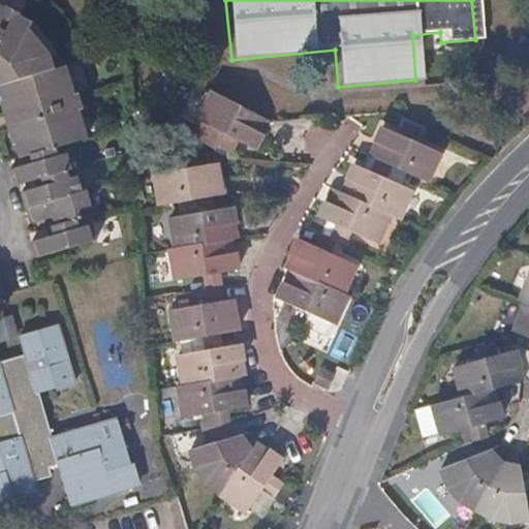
[(0,87),(52,72),(47,56),(30,30),(18,23),(20,20),(3,10),(1,13),(0,12),(0,87)]
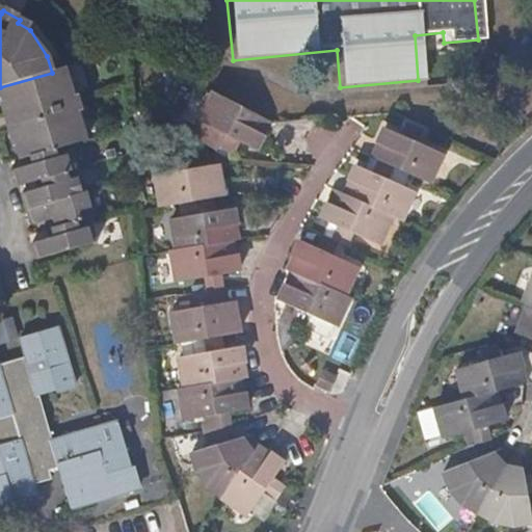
[(52,73),(0,87),(0,98),(1,102),(0,102),(0,107),(3,118),(9,116),(14,130),(7,132),(11,148),(15,147),(18,160),(30,157),(68,147),(80,142),(77,133),(82,131),(77,113),(82,112),(77,96),(73,97),(68,79),(61,81),(58,71),(52,73)]
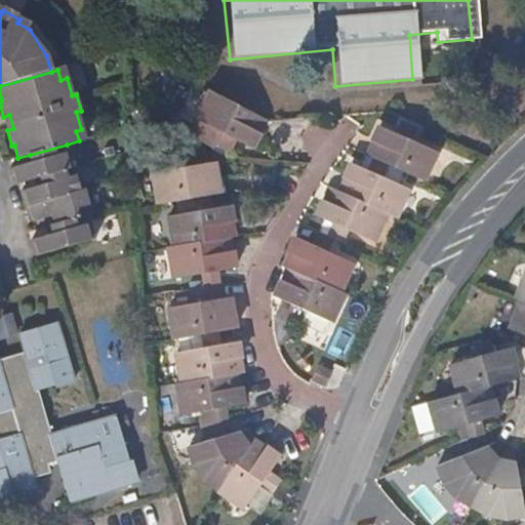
[(266,119),(210,91),(196,119),(220,131),(214,144),(228,151),(234,139),(251,148),(266,119)]
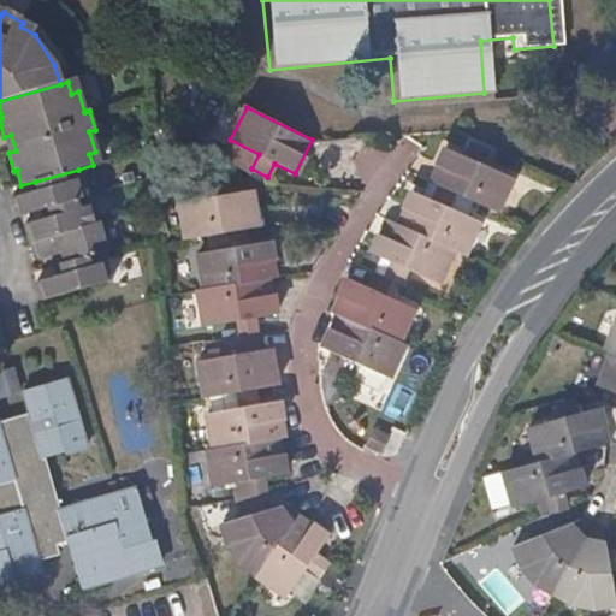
[(437,185),(452,193),(493,211),(509,177),(478,164),(485,147),(469,141),(461,157),(442,148),(426,181),(437,185)]
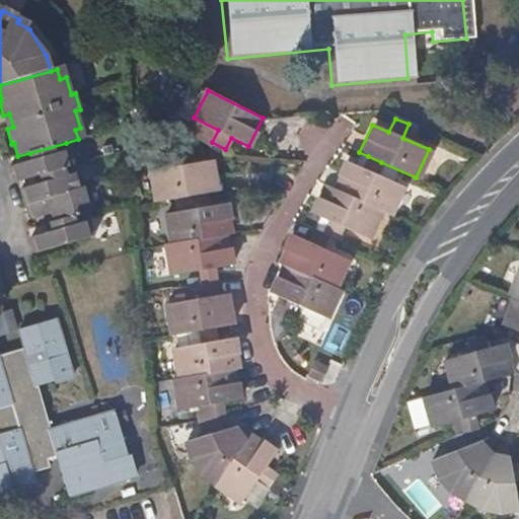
[(66,143),(29,153),(31,161),(9,168),(14,183),(18,181),(40,175),(73,166),(66,143)]
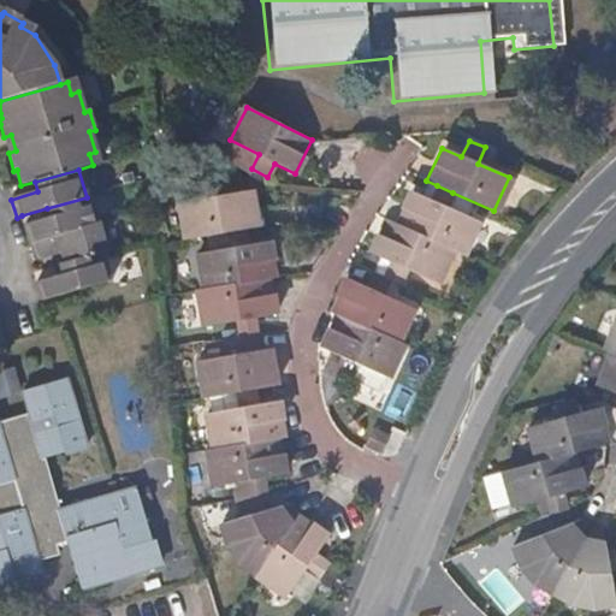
[(227,232),(246,229),(259,226),(252,193),(232,196),(229,178),(212,182),(214,199),(181,205),(187,238),(227,232)]
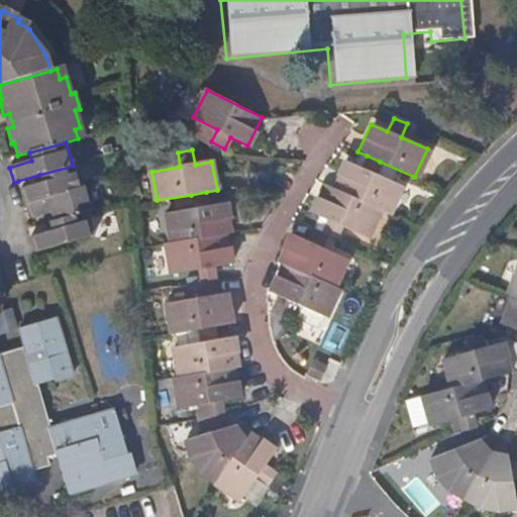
[(375,173),(380,162),(367,156),(362,168),(345,160),(332,188),(379,209),(388,214),(401,185),(375,173)]
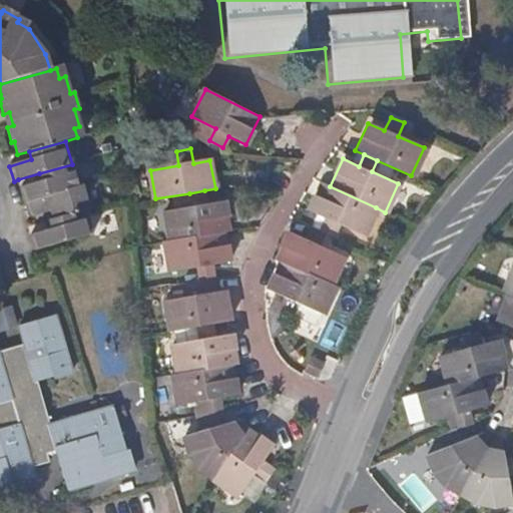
[(20,188),(24,203),(83,186),(76,163),(72,164),(39,173),(42,181),(20,188)]
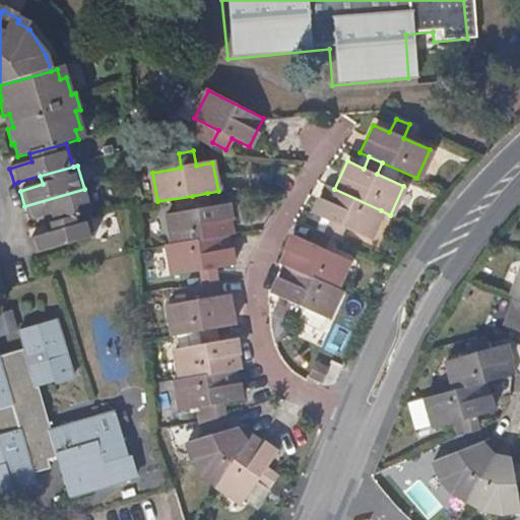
[(330,221),(324,234),(328,236),(338,241),(343,228),(368,239),(381,210),(334,189),(326,186),(313,213),(330,221)]
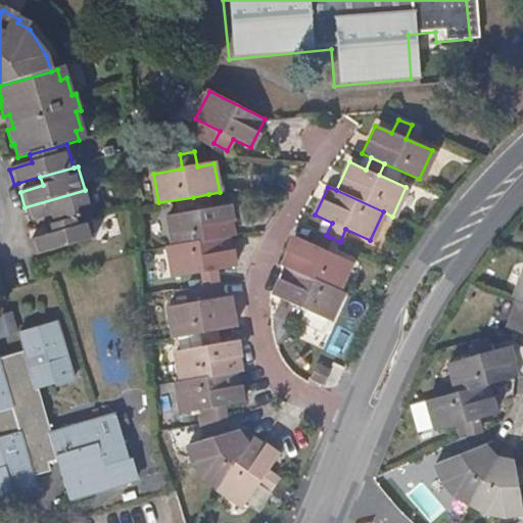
[(54,226),(88,216),(92,215),(85,190),(25,207),(30,224),(52,217),(54,226)]
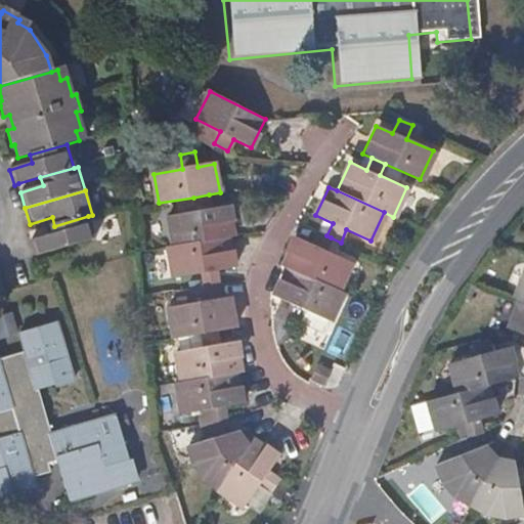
[(170,216),(174,247),(229,237),(234,236),(228,205),(212,208),(209,194),(193,198),(197,211),(170,216)]
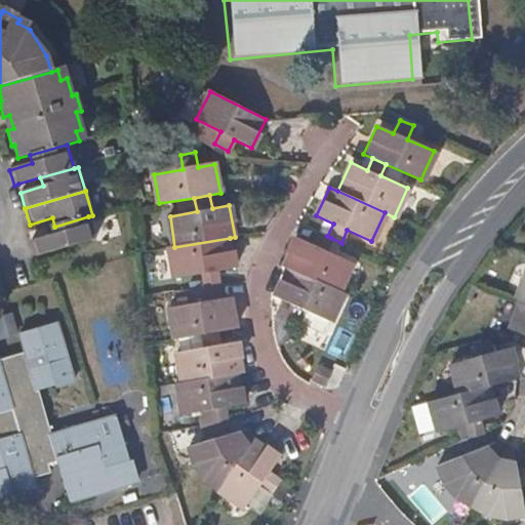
[(88,216),(54,227),(50,228),(52,235),(30,242),(35,257),(73,246),(95,240),(88,216)]
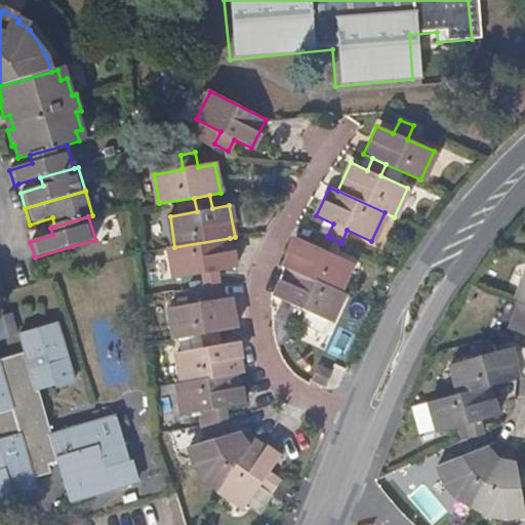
[(331,238),(327,236),(318,232),(312,245),(295,237),(281,266),(287,269),(338,291),(351,263),(326,251),(331,238)]
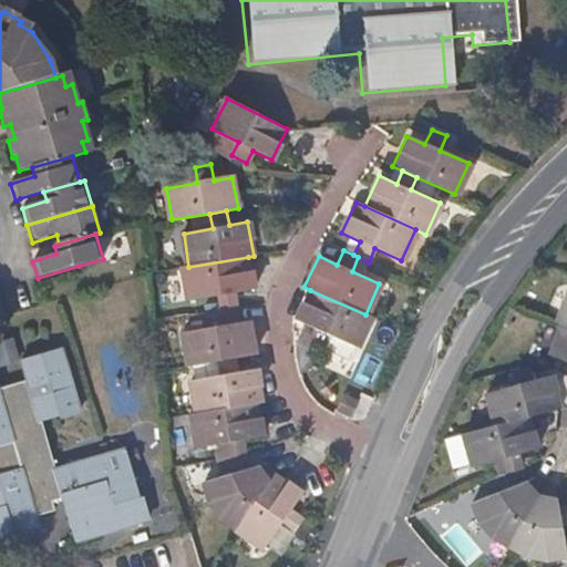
[(222,310),(226,309),(237,307),(234,292),(254,289),(248,257),(188,267),(183,268),(188,300),(218,296),(222,310)]
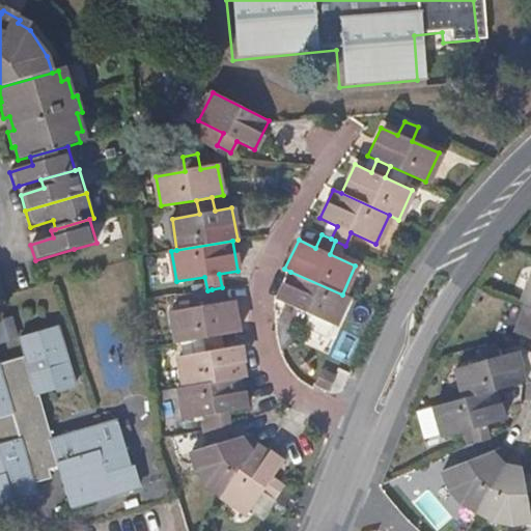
[(342,295),(290,272),(278,300),(295,307),(288,322),(301,328),(308,313),(334,325),(347,297),(342,295)]
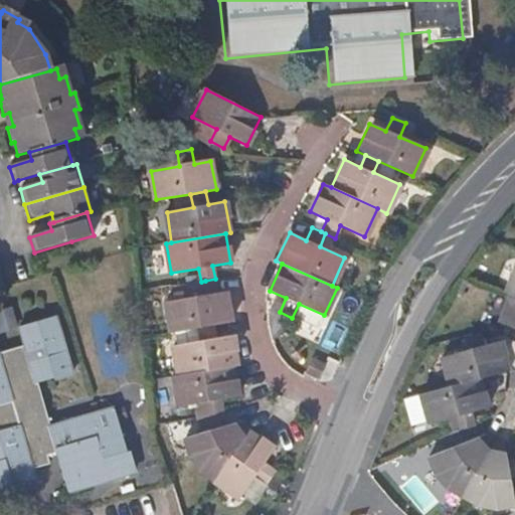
[(509,295),(514,296),(514,265),(504,293),(509,295)]
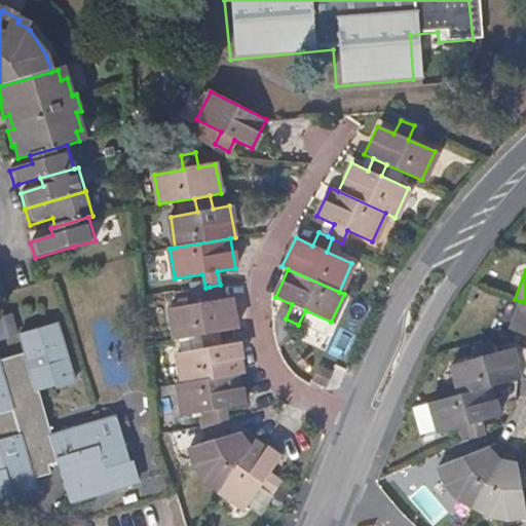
[(202,335),(217,332),(236,329),(230,297),(213,300),(210,287),(205,288),(194,290),(197,302),(168,308),(175,340),(202,335)]
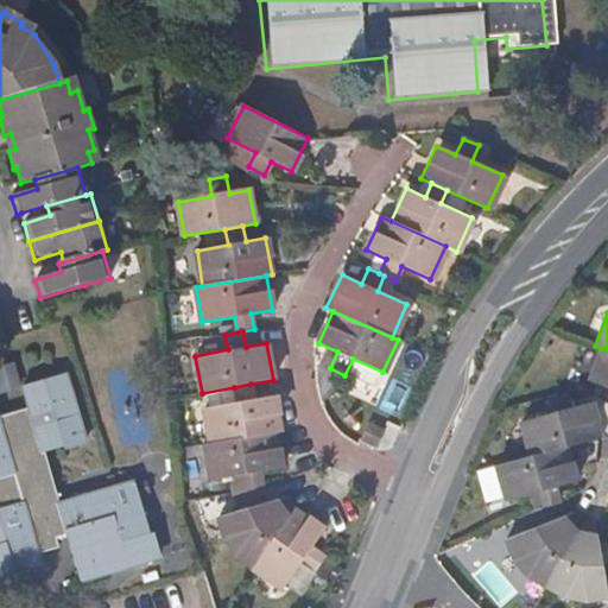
[(607,349),(601,348),(589,381),(607,388),(607,349)]
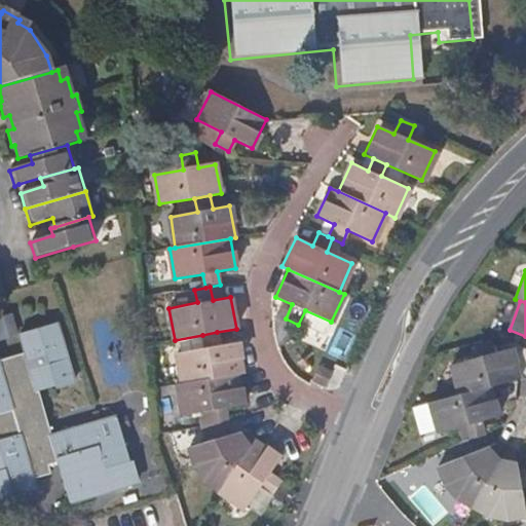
[(331,322),(305,310),(298,325),(321,335),(327,333),(331,322)]
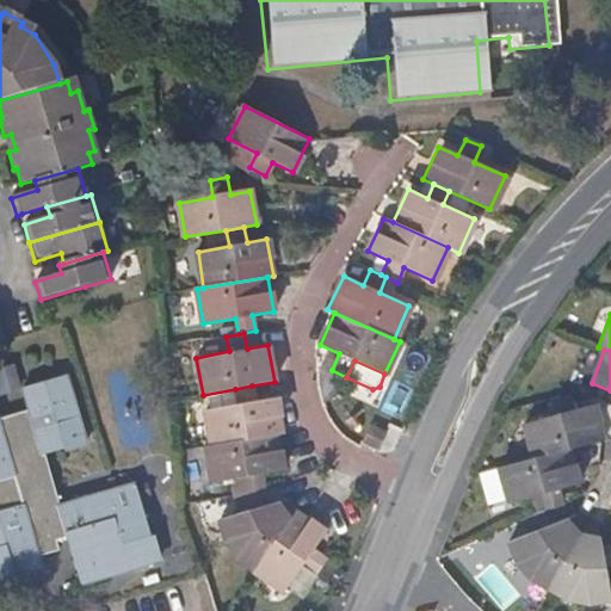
[(73,442),(56,382),(13,395),(20,420),(0,425),(0,576),(30,568),(28,559),(59,550),(71,585),(148,561),(125,483),(48,507),(32,455),(73,442)]
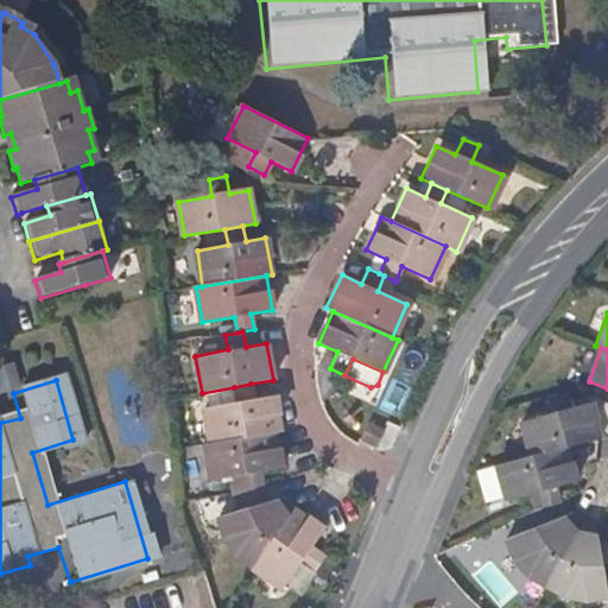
[(204,407),(210,443),(276,432),(282,431),(276,396),(253,399),(251,384),(234,387),(236,401),(204,407)]
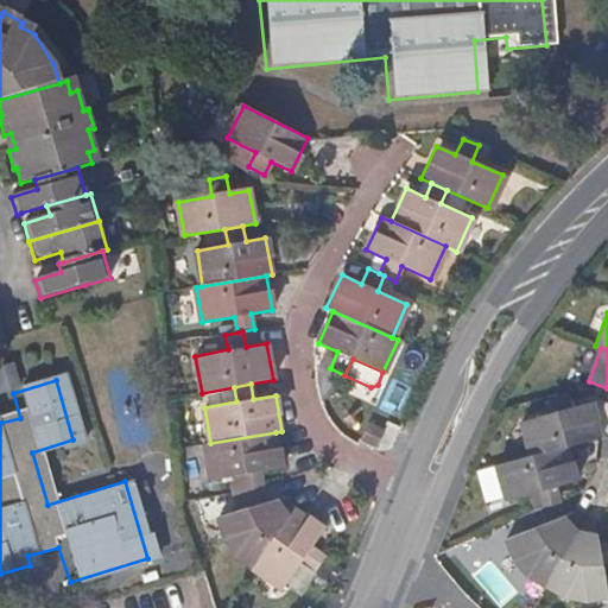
[(236,401),(234,387),(202,393),(204,407),(236,401)]
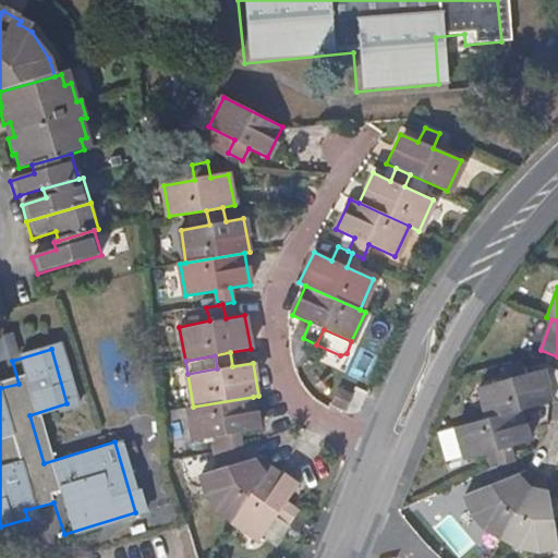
[(480,386),(487,419),(520,410),(543,403),(552,401),(543,370),(523,374),(519,360),(504,364),(507,378),(480,386)]
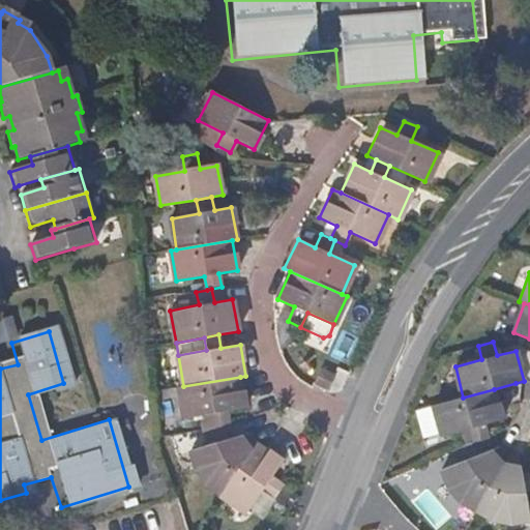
[(334,375),(321,367),(314,383),(328,390),(334,375)]
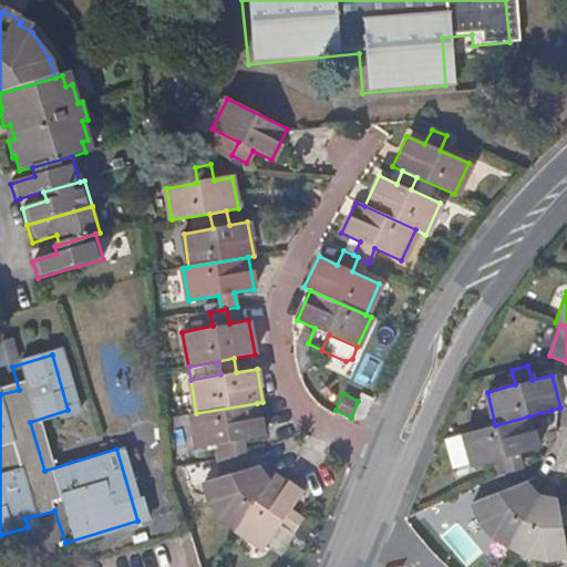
[(230,457),(246,454),(244,440),(263,436),(257,403),(196,413),(192,414),(197,447),(228,443),(230,457)]
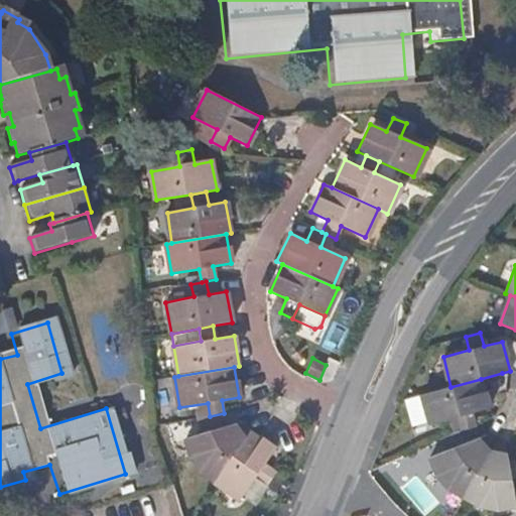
[(461,430),(466,428),(475,426),(472,413),(489,408),(481,379),(450,387),(407,399),(413,425),(430,420),(431,423),(458,417),(461,430)]
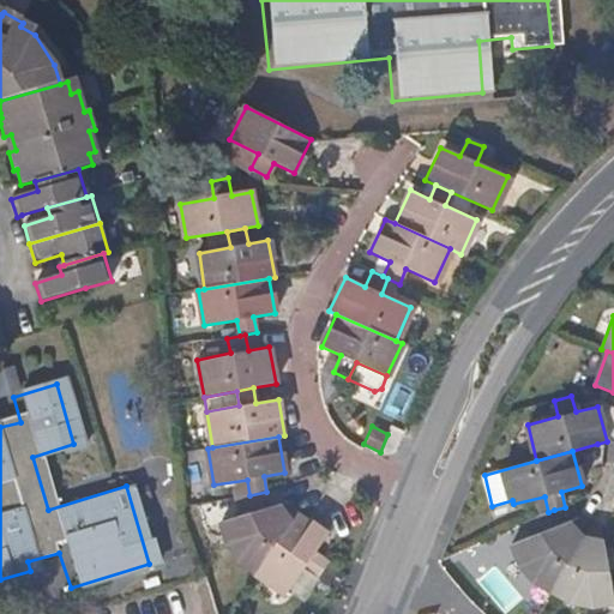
[(239,559),(257,572),(296,513),(293,510),(289,501),(271,507),(266,492),(250,495),(254,512),(221,523),(227,543),(239,559)]
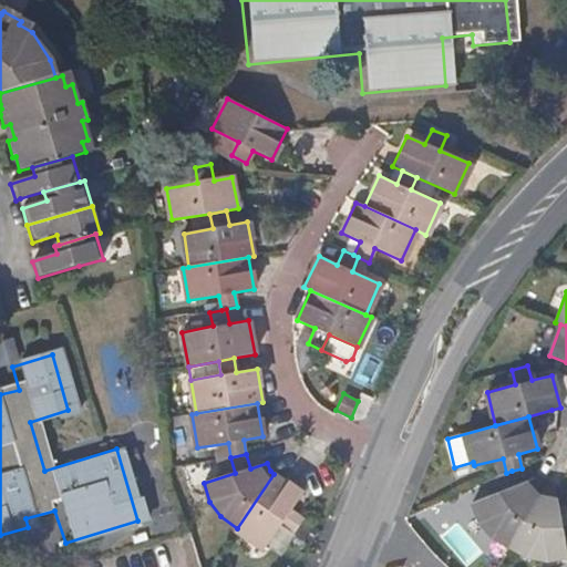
[(492,536),(509,546),(542,490),(533,480),(517,486),(512,471),(506,473),(495,475),(501,492),(472,503),(480,522),(492,536)]
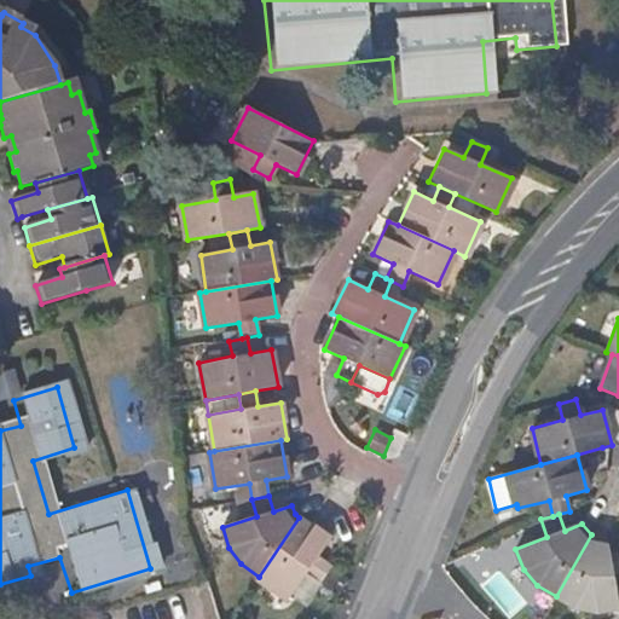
[(299,518),(259,577),(256,578),(287,599),(306,572),(320,582),(330,567),(316,557),(329,539),(314,530),(299,518)]
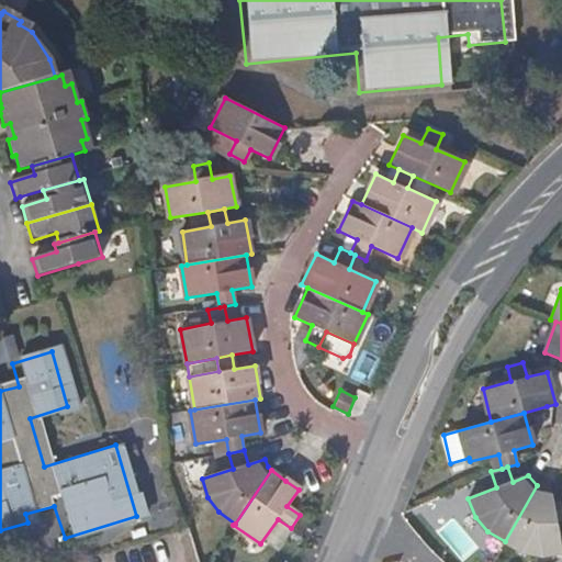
[(561,503),(553,505),(550,487),(537,485),(505,541),(524,551),(542,553),(561,550),(555,520),(561,519),(561,503)]
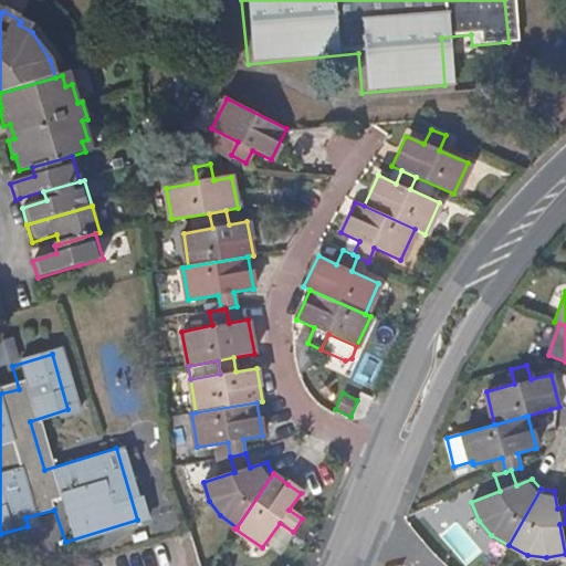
[(441,533),(463,564),(480,552),(458,522),(441,533)]
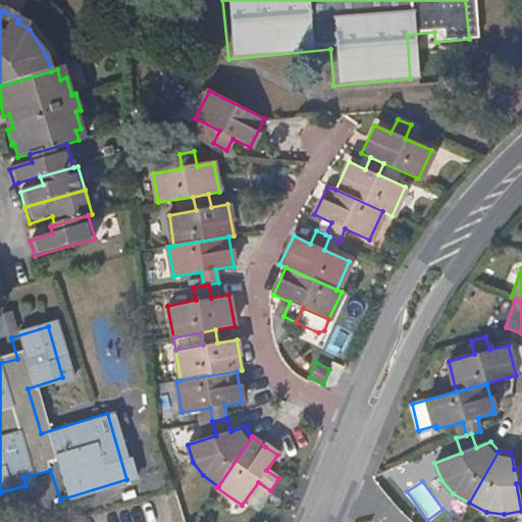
All buildings are outlined.
